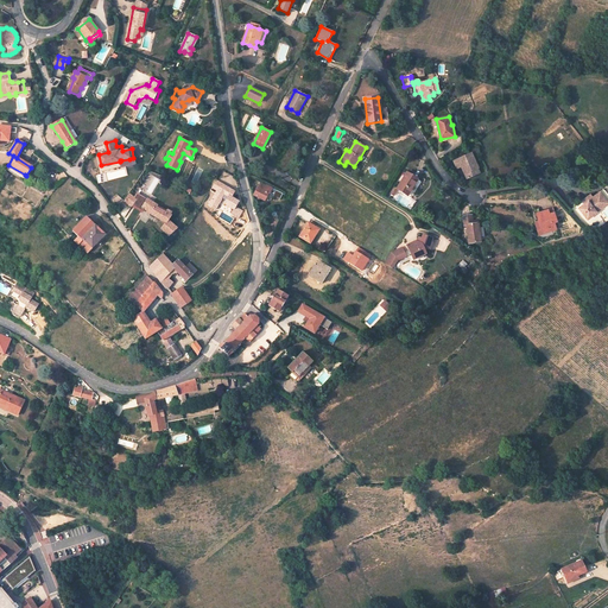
[(472,153),(454,162),(457,169),(462,168),(464,166),(466,171),(463,172),(467,179),(477,175),(475,170),(477,169),(472,153)]
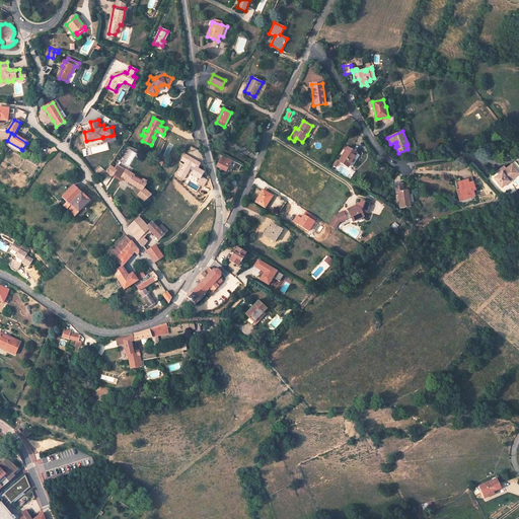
[(7,141),(6,143),(20,152),(21,149),(7,141)]
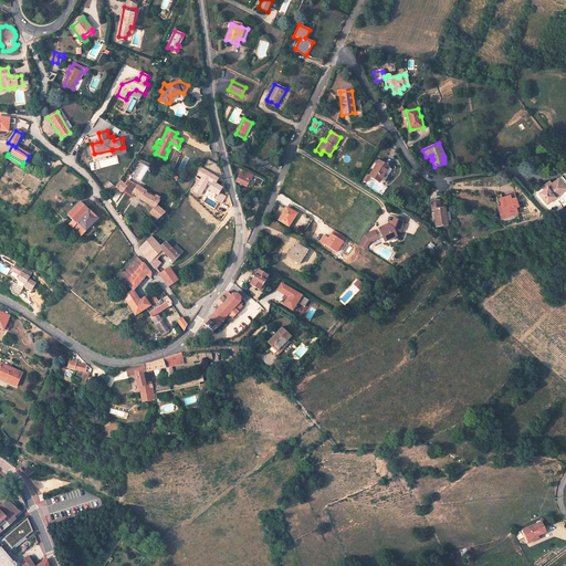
[(389,167),(378,160),(369,176),(367,175),(365,177),(368,179),(370,176),(379,182),(389,167)]
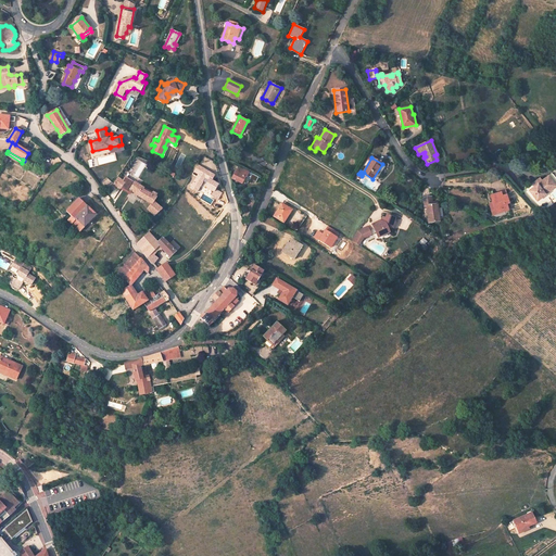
[(217,174),(198,162),(191,174),(197,177),(190,187),(197,190),(203,179),(209,181),(205,186),(214,191),(212,197),(218,201),(224,192),(217,189),(222,182),(215,179),(217,174)]
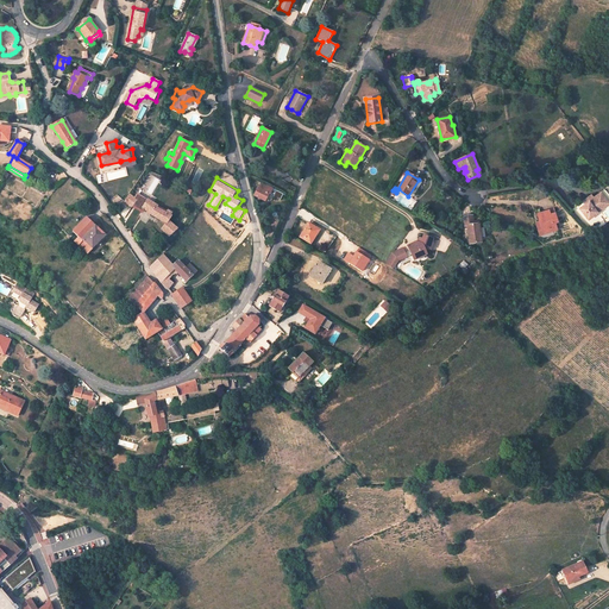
[(267,187),(261,183),(258,188),(253,195),(264,201),(265,199),(269,193),(271,193),(272,189),(267,186),(267,187)]
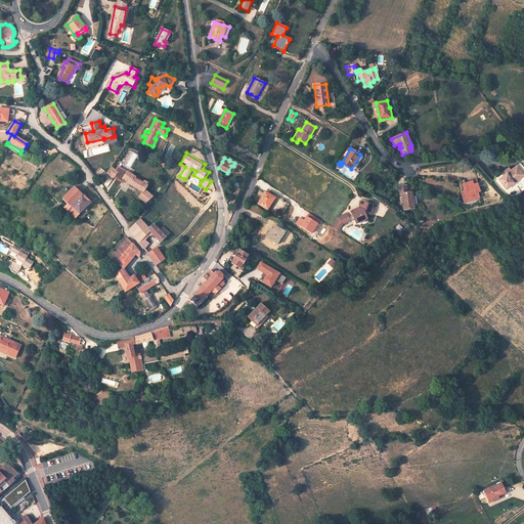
[(234,163),(233,166),(231,166),(228,171),(232,174),(234,171),(241,173),(244,168),(234,163)]
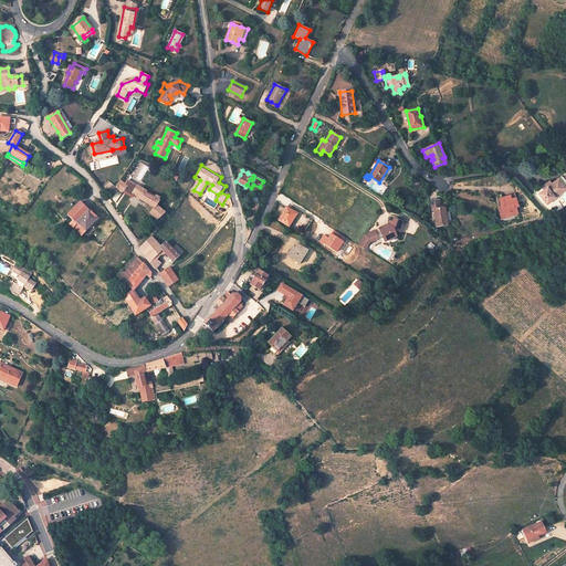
[(133,192),(137,186),(127,179),(124,185),(128,186),(125,191),(133,197),(135,195),(133,192)]
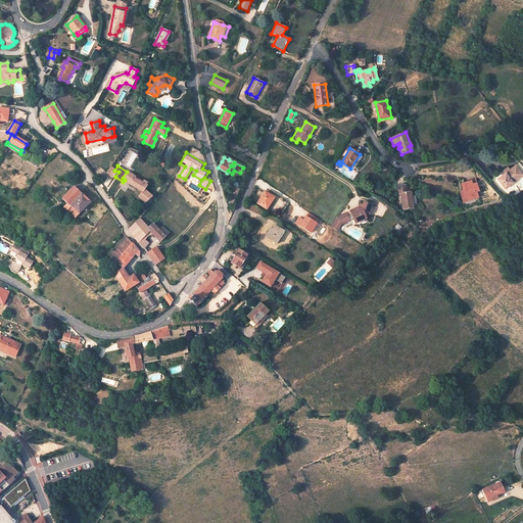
[(508,167),(495,176),(505,188),(514,181),(520,177),(519,177),(522,174),(516,165),(513,168),(512,167),(510,170),(508,167)]
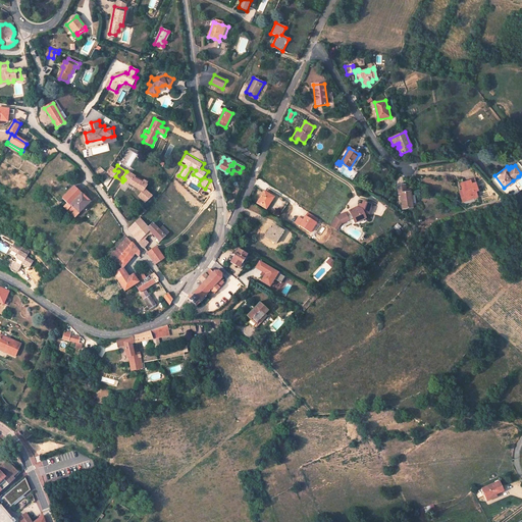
[(114,170),(110,167),(107,173),(113,177),(114,176),(115,176),(118,171),(114,170)]
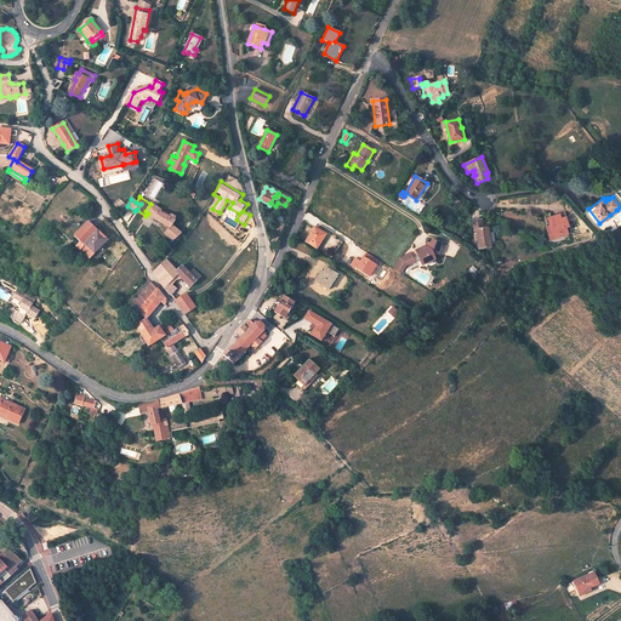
[(160,210),(151,204),(146,211),(148,214),(154,218),(169,227),(164,233),(172,241),(178,235),(181,233),(172,224),(175,221),(176,218),(171,215),(169,217),(160,211),(160,210)]
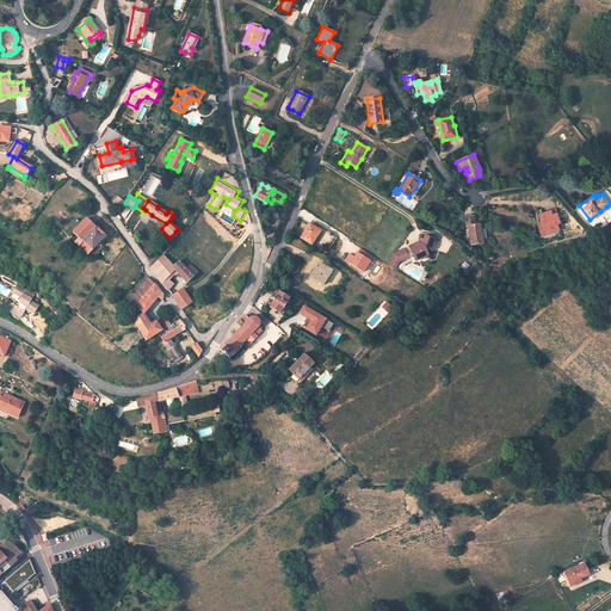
[(554,210),(542,214),(544,222),(547,229),(550,228),(551,233),(561,230),(560,222),(562,222),(560,213),(555,215),(554,210)]
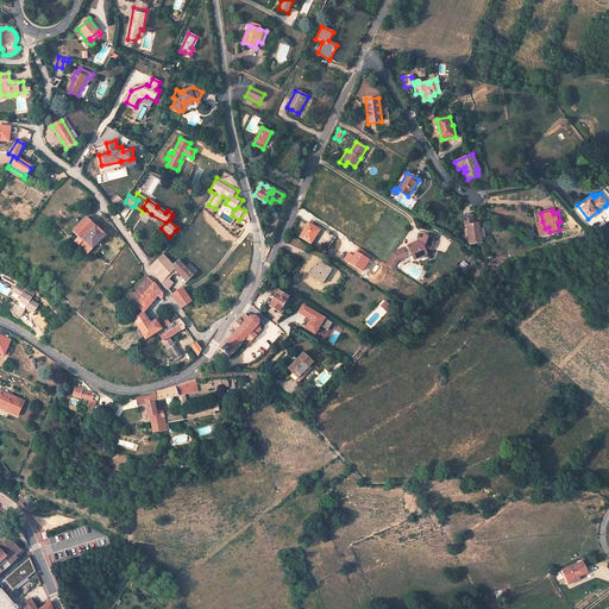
[(598,211),(588,219),(590,221),(600,213),(598,211)]
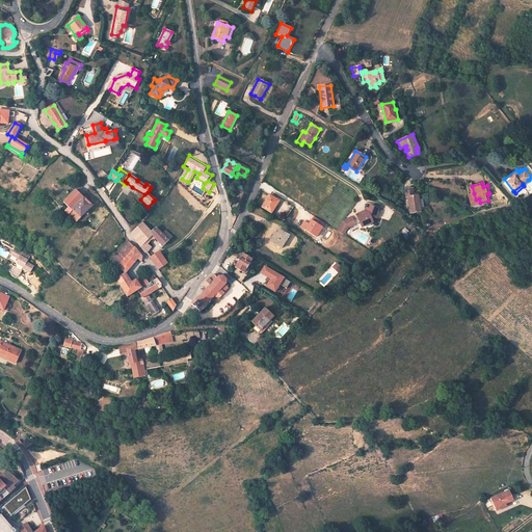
[(413,188),(405,189),(406,197),(408,197),(410,213),(421,212),(420,208),(419,200),(419,195),(414,196),(414,195),(414,193),(413,188)]
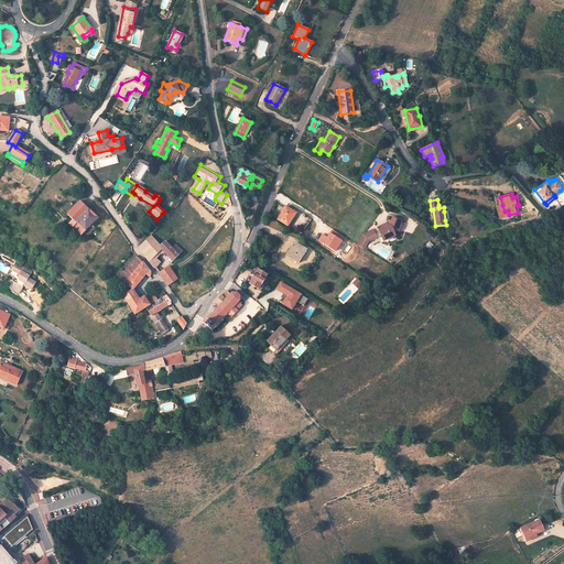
[(79,202),(67,215),(73,219),(68,224),(73,227),(77,223),(82,227),(77,231),(80,235),(89,226),(93,224),(97,218),(79,202)]
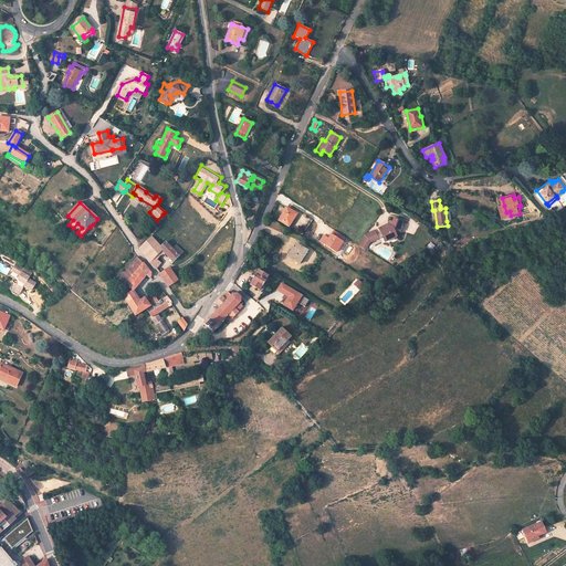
[(296,215),(286,208),(281,217),(282,218),(280,221),(289,227),(296,215)]
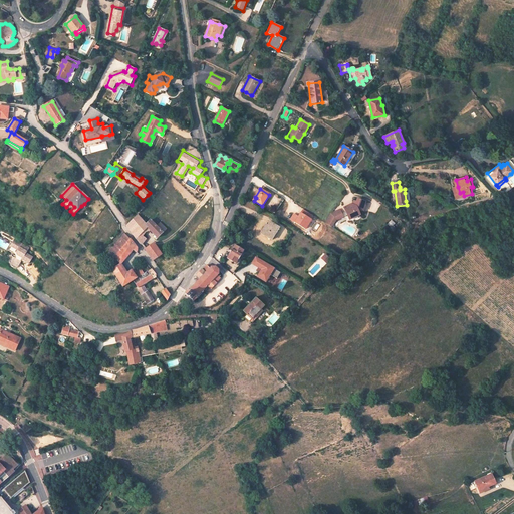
[(365,201),(357,199),(356,202),(353,200),(352,204),(351,204),(344,208),(349,220),(360,215),(358,212),(361,210),(363,211),(365,205),(364,205),(365,201)]
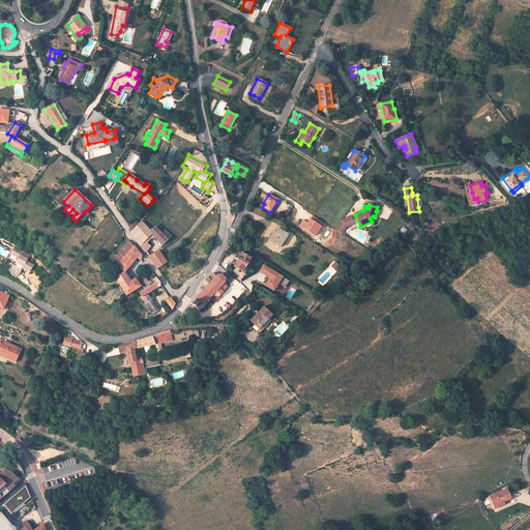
[(72,209),(68,213),(72,217),(77,213),(72,209)]
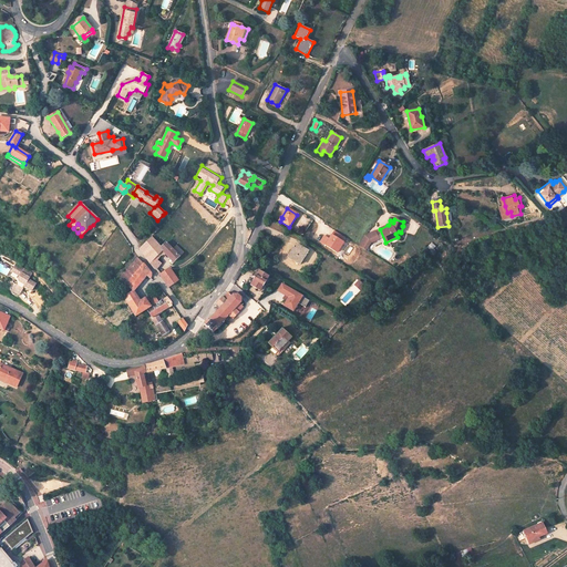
[(319,243),(338,253),(347,238),(333,230),(329,238),(323,235),(319,243)]
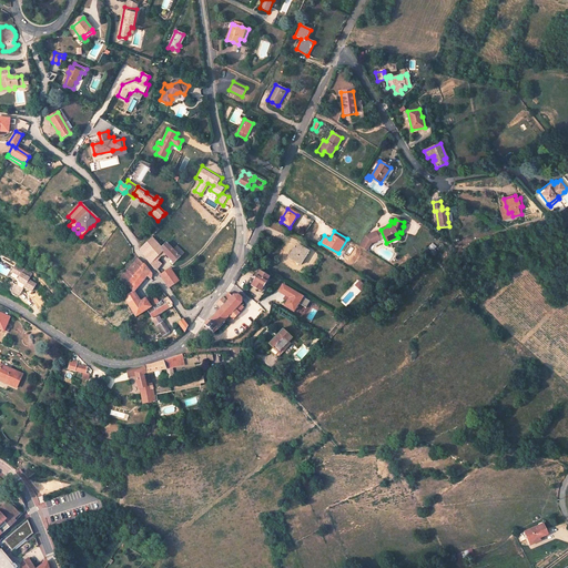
[(382,240),(377,231),(366,236),(361,245),(371,251),(375,243),(382,240)]
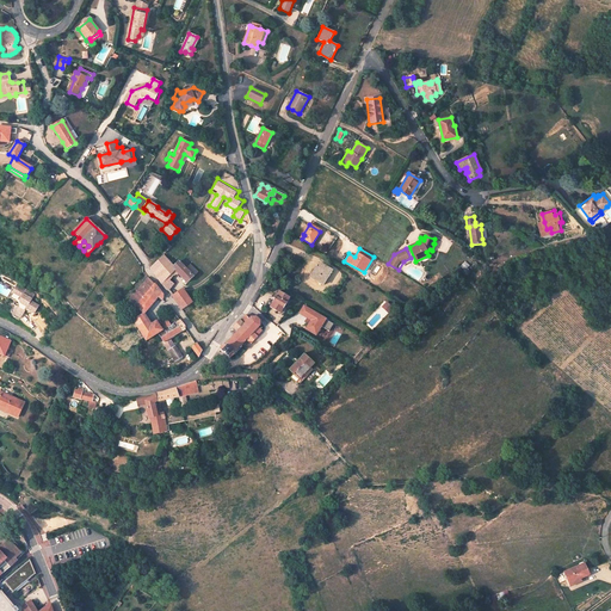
[(150,267),(161,284),(167,278),(176,271),(178,273),(184,279),(186,283),(197,272),(190,265),(186,269),(178,261),(173,266),(162,255),(150,267)]
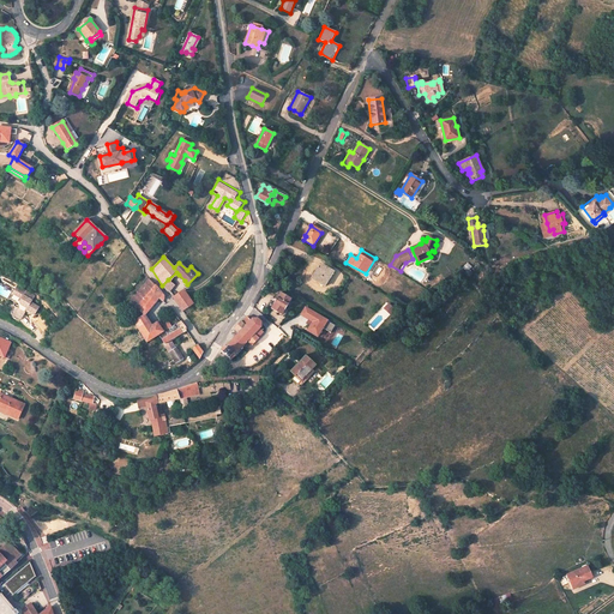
[(333,271),(323,264),(319,270),(317,269),(312,277),(325,286),(330,278),(329,278),(333,271)]
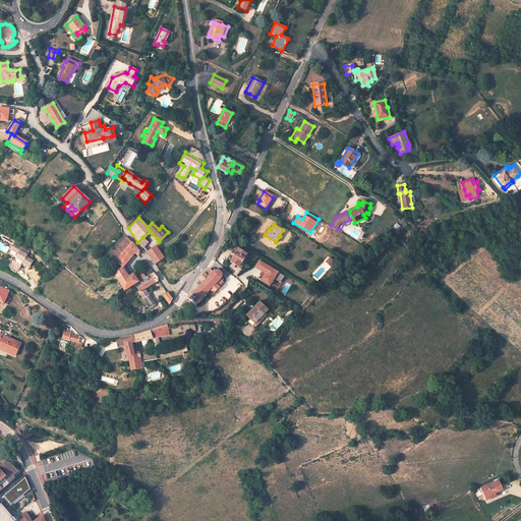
[(150,231),(142,237),(145,239),(148,235),(152,233),(150,231)]
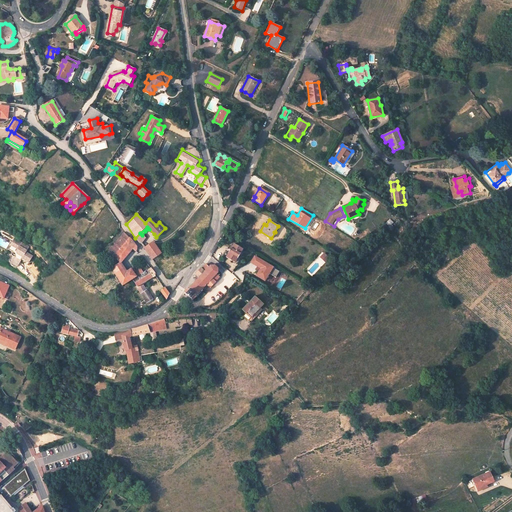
[(127,254),(129,253),(130,252),(132,248),(134,250),(135,251),(136,250),(137,250),(137,247),(130,238),(129,239),(123,233),(108,250),(120,263),(127,254)]
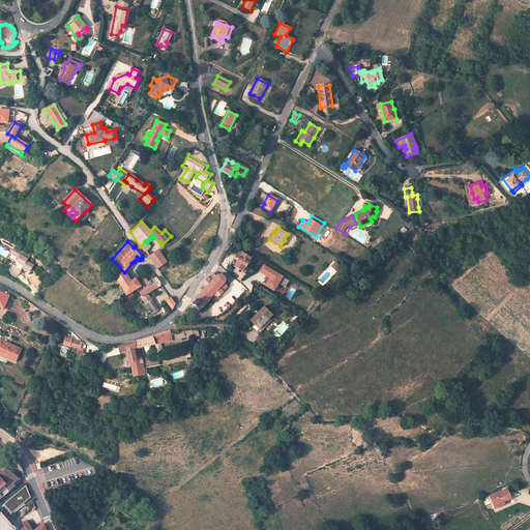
[(145,241),(140,246),(143,251),(146,252),(149,247),(151,245),(147,243),(145,241)]
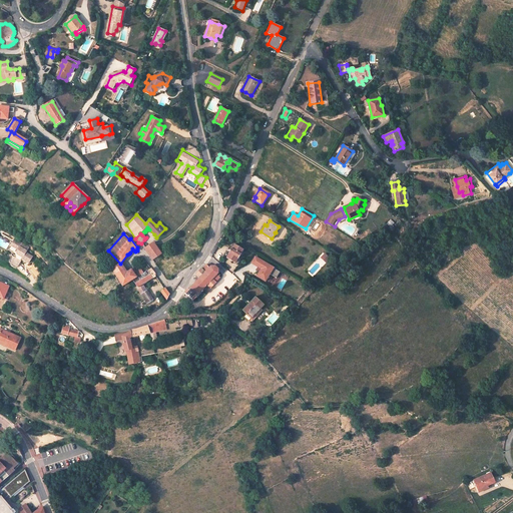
[(29,245),(14,237),(8,249),(13,251),(11,254),(14,257),(21,261),(23,258),(29,262),(33,255),(26,251),(29,245)]
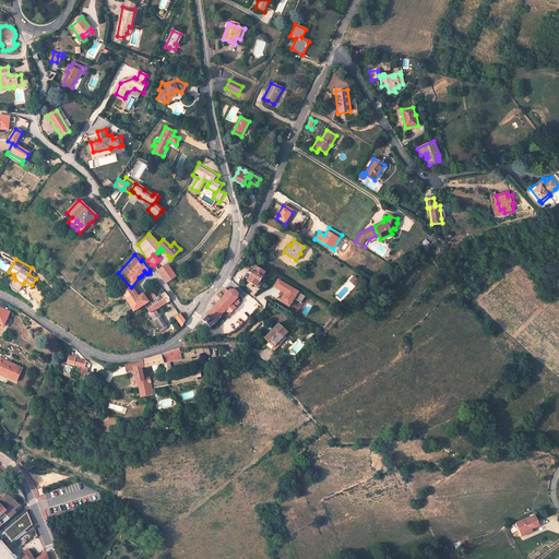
[(167,264),(157,271),(166,283),(173,278),(174,277),(175,276),(171,271),(167,264)]
